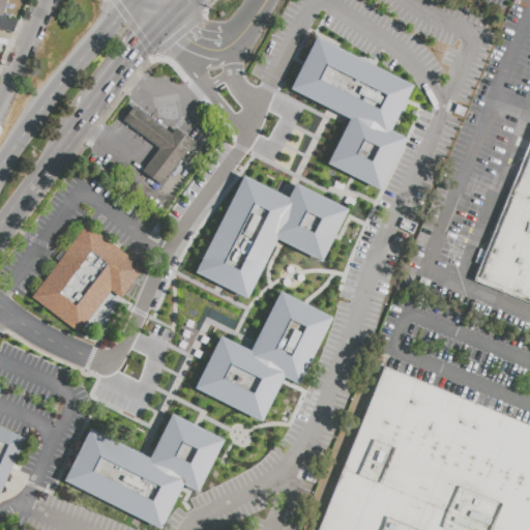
[(315,38),(289,90),(348,119),(325,163),(377,190),(403,141),(404,138),(388,130),(412,85),(315,38)]
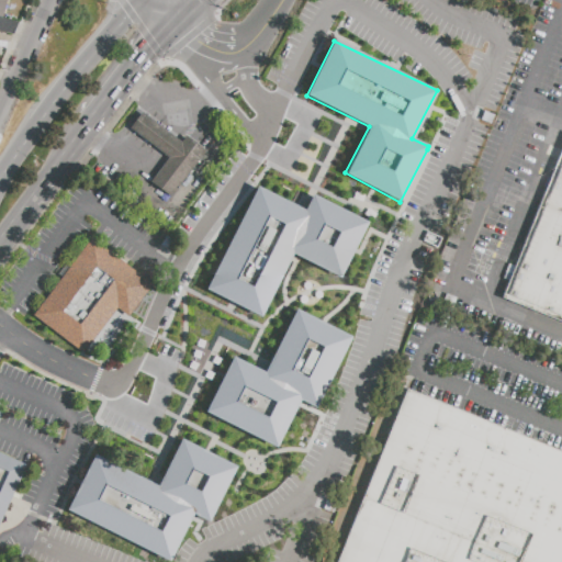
[(141,112),(179,142),(184,136),(204,152),(170,197),(150,182),(168,158),(128,127),(141,112)]
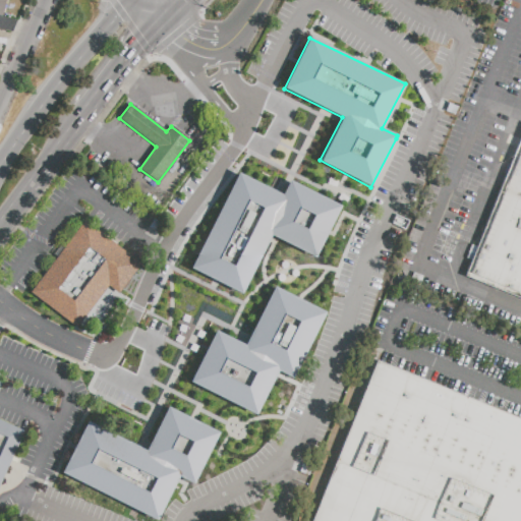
[(520,197),(501,189),(520,138),(520,197)]
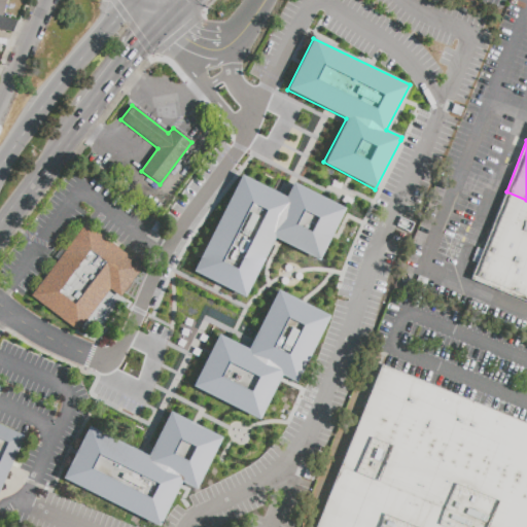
[(240,175),(201,257),(204,279),(245,297),(272,239),(319,261),(344,208),(291,183),(285,197),(240,175)]
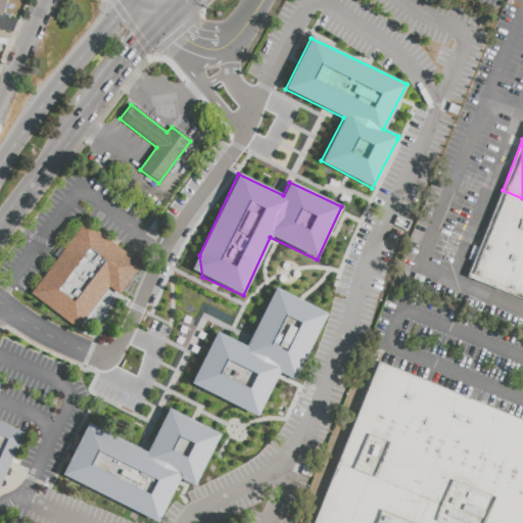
[(522,300),(467,278),(503,190),(522,198),(522,300)]
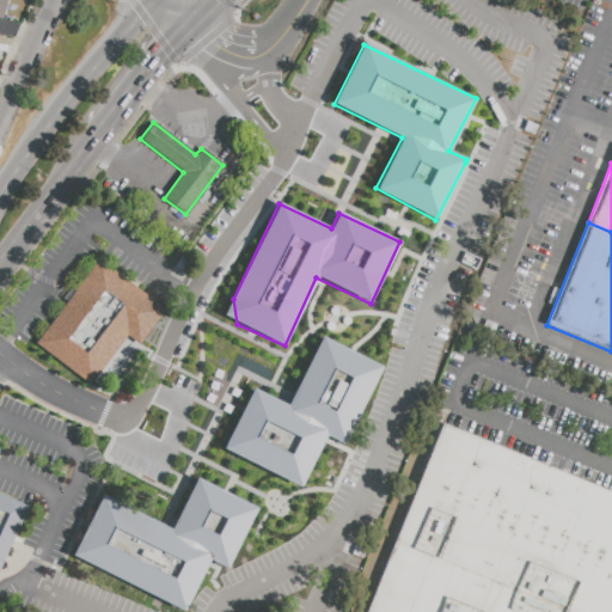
[(98,261),(36,344),(91,385),(127,336),(140,346),(166,310),(98,261)]
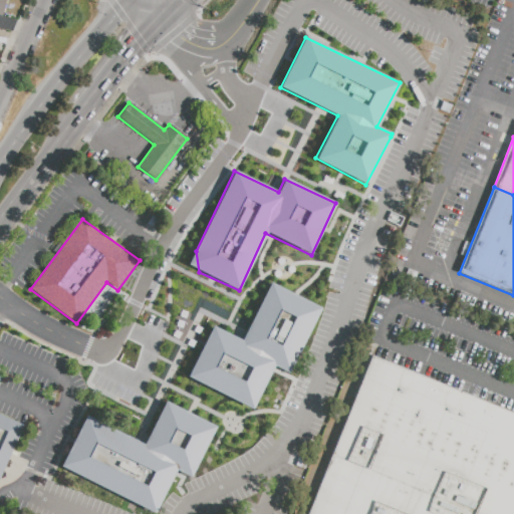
[(242,340),(270,284),(320,309),(288,374),(274,367),(253,410),(188,377),(213,326),(242,340)]
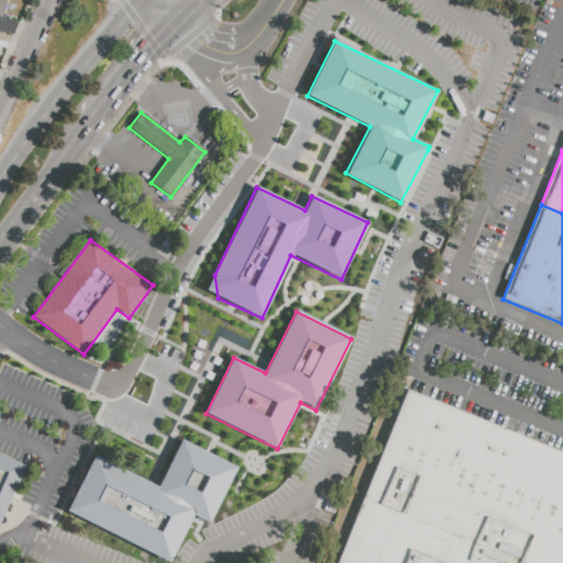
[(337,562),(407,390),(562,452),(562,562),(337,562)]
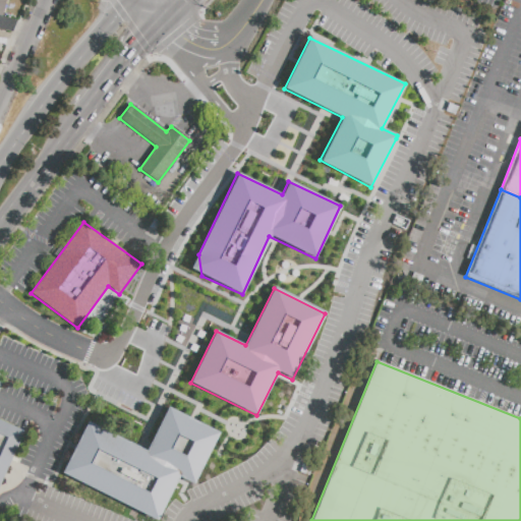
[(168,408),(147,451),(87,422),(61,473),(158,520),(178,476),(193,483),(218,432),(168,408)]
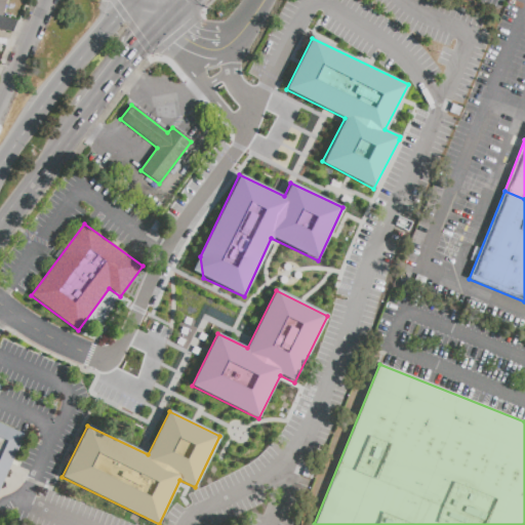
[(0,425),(0,483),(22,435),(0,425)]
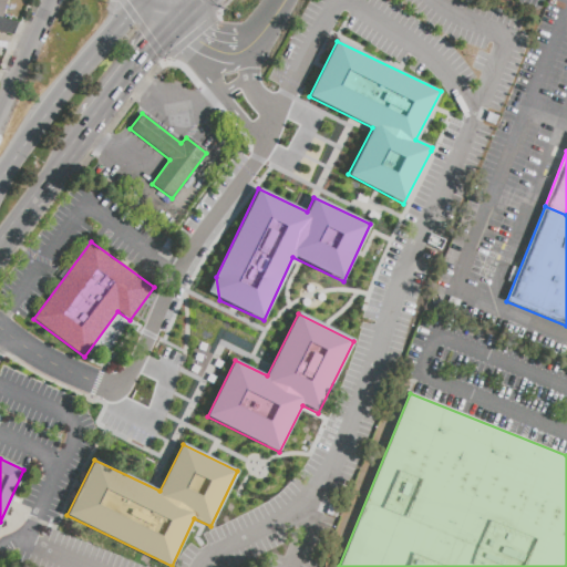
All buildings are outlined.
